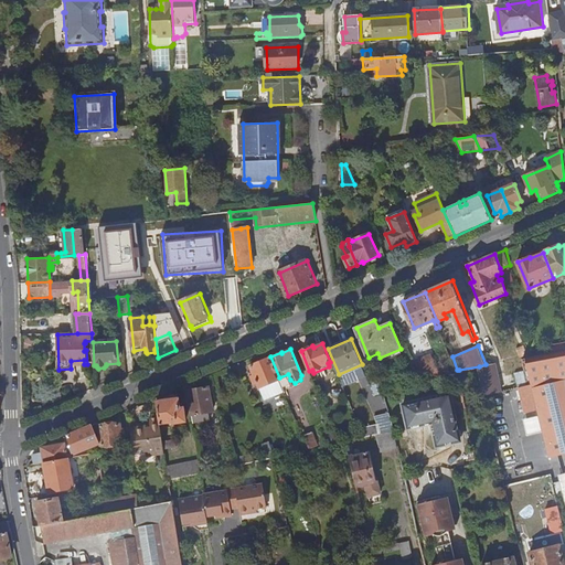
[(564,349),(556,351),(531,356),(523,358),(530,385),(531,387),(533,387),(551,457),(564,452),(564,349)]
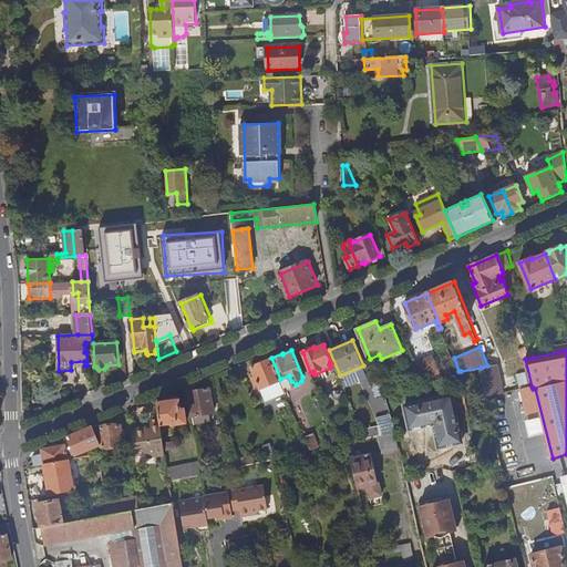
[(424,378),(442,374),(433,356),(418,362),(424,378)]
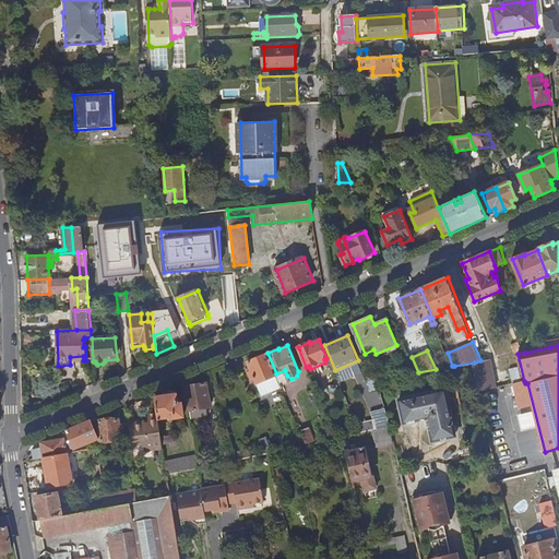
[(276,375),(276,373),(268,353),(247,361),(251,371),(248,372),(251,379),(253,378),(256,382),(276,375)]
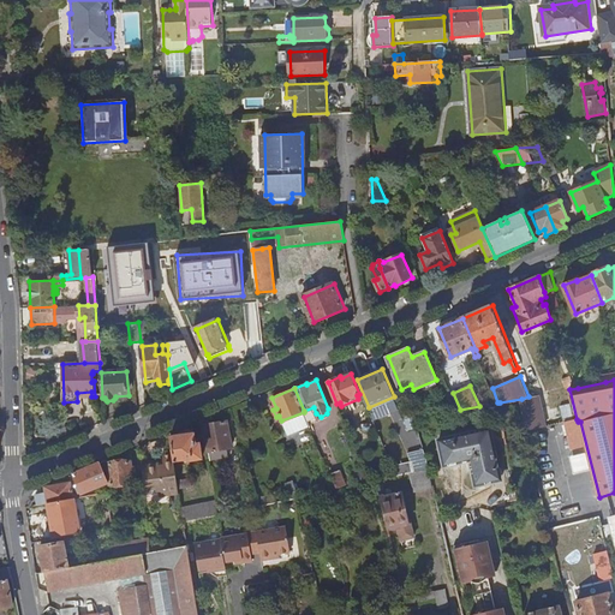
[(539,395),(529,396),(521,399),(529,430),(547,427),(539,395)]
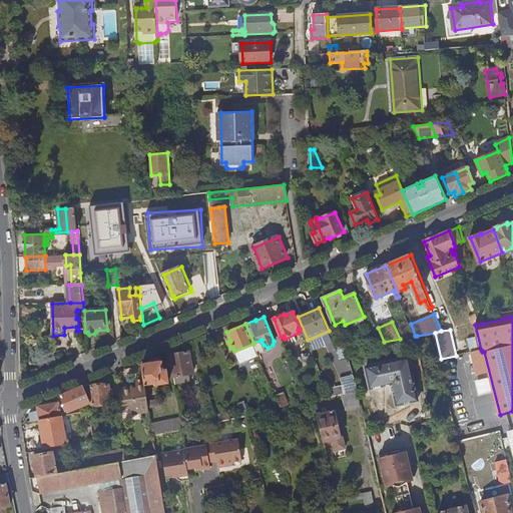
[(169,355),(173,377),(193,373),(189,352),(169,355)]
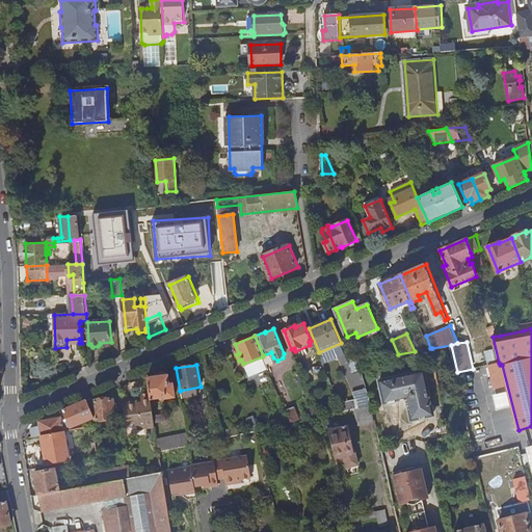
[(425,371),(377,382),(381,403),(407,398),(413,421),(434,416),(425,371)]
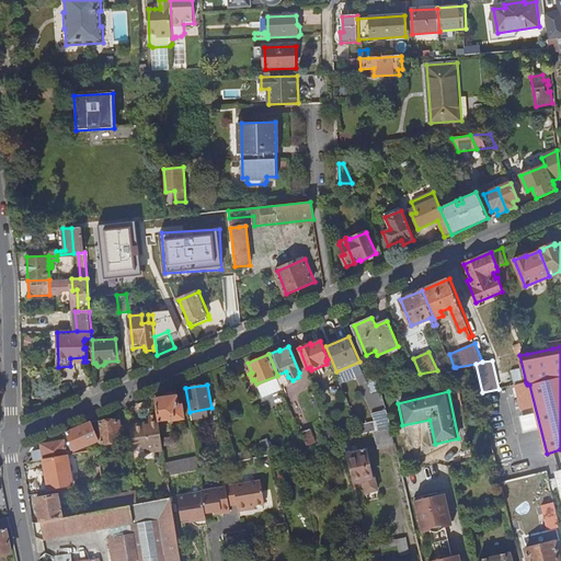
[(158,413),(159,420),(170,419),(170,420),(184,418),(182,403),(178,404),(176,396),(156,399),(158,413)]
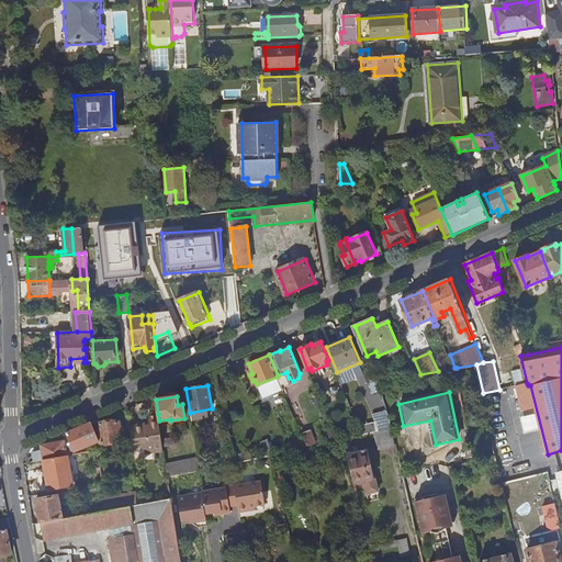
[(164,451),(159,420),(158,414),(148,416),(149,423),(149,425),(145,426),(142,424),(135,425),(133,428),(136,450),(146,449),(154,448),(154,452),(164,451)]
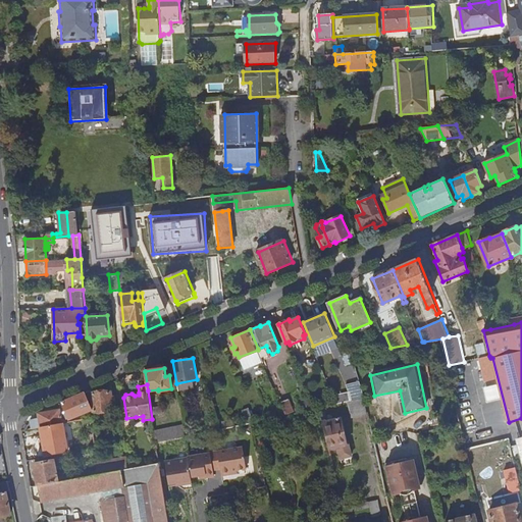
[(90,393),(92,412),(110,411),(108,392),(90,393)]
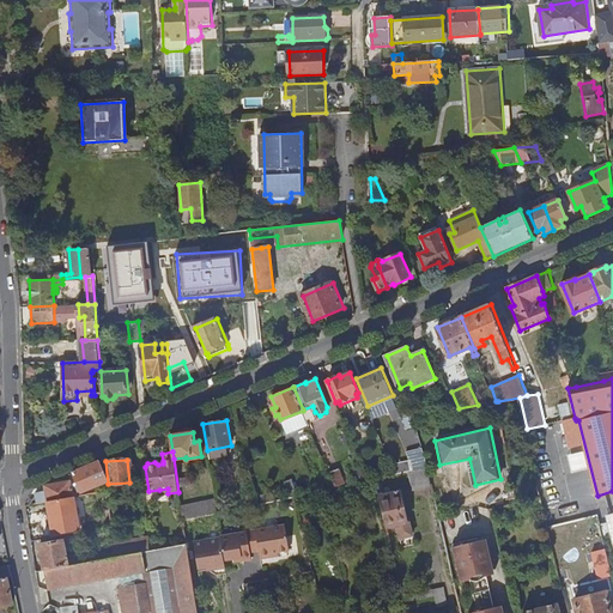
[(411,471),(413,471),(411,460),(392,463),(396,474),(411,471)]
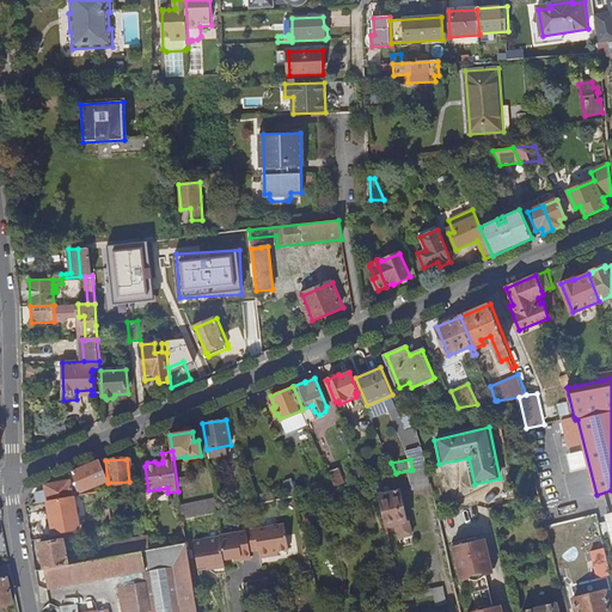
[(99,460),(73,471),(81,491),(108,481),(99,460)]
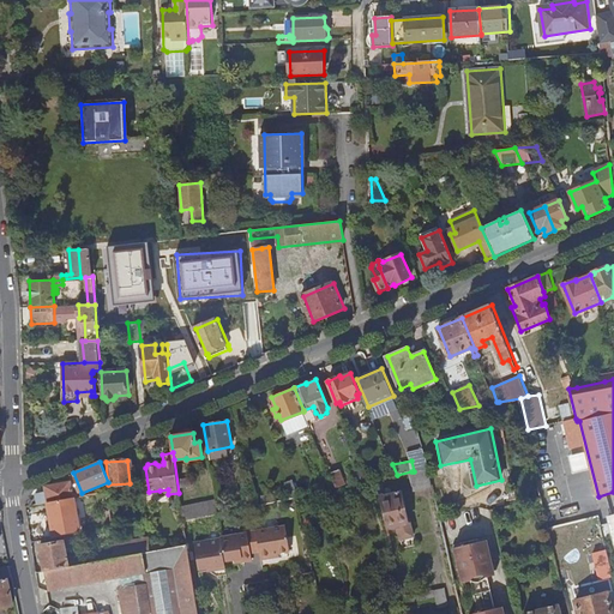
[(339,467),(330,469),(336,487),(345,483),(339,467)]
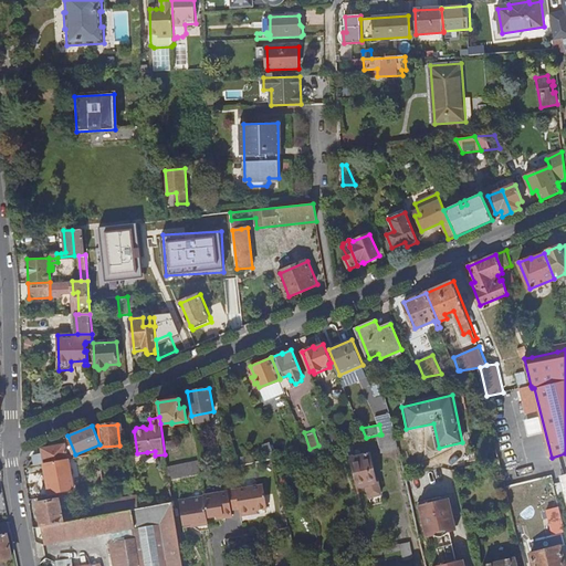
[(395,431),(381,435),(379,435),(384,452),(399,448),(395,431)]
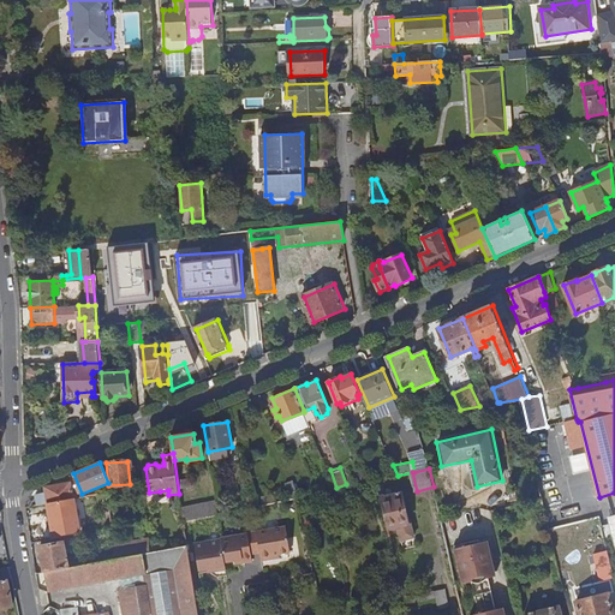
[(178,479),(179,488),(192,487),(191,477),(178,479)]
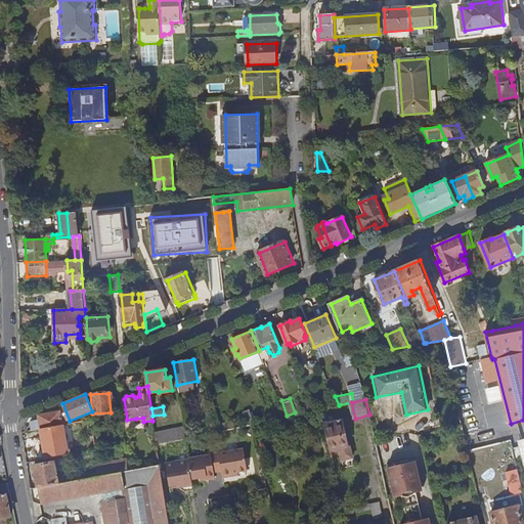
[(37,415),(40,429),(62,425),(66,425),(64,422),(61,422),(59,410),(37,415)]
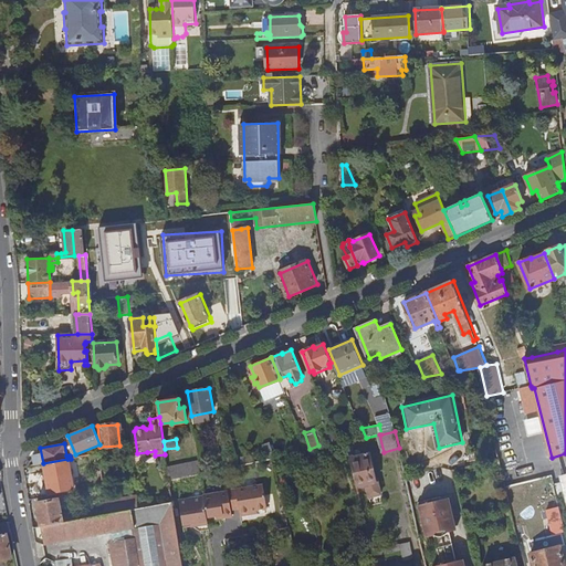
[(271,443),(263,444),(266,458),(273,457),(271,443)]
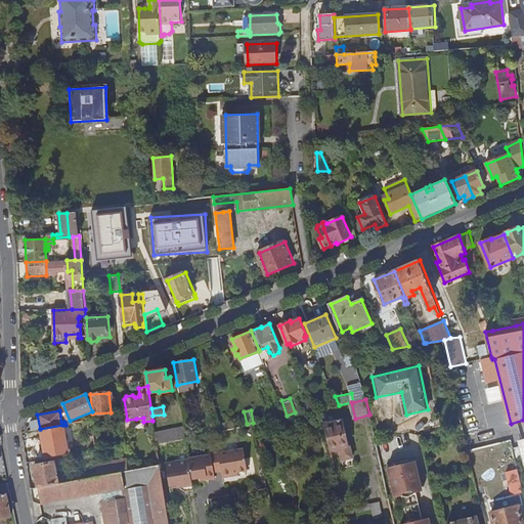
[(322,411),(332,451),(340,449),(343,461),(354,457),(351,445),(350,446),(344,420),(329,424),(326,411),(322,411)]
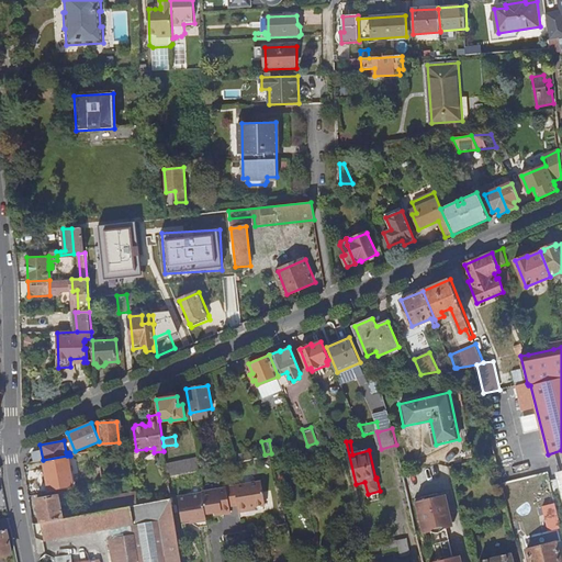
[(82,461),(100,458),(100,450),(81,453),(82,461)]
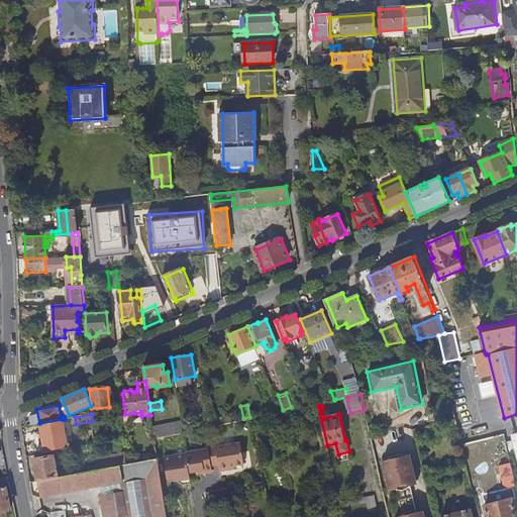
[(62,419),(39,423),(43,444),(66,440),(62,419)]
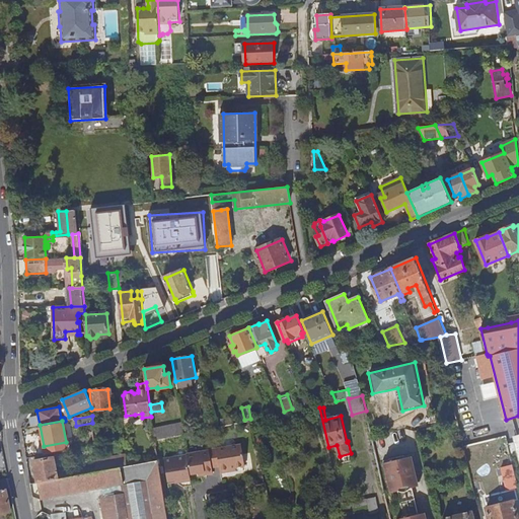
[(155,439),(184,433),(182,421),(154,427),(155,432),(154,433),(155,439)]
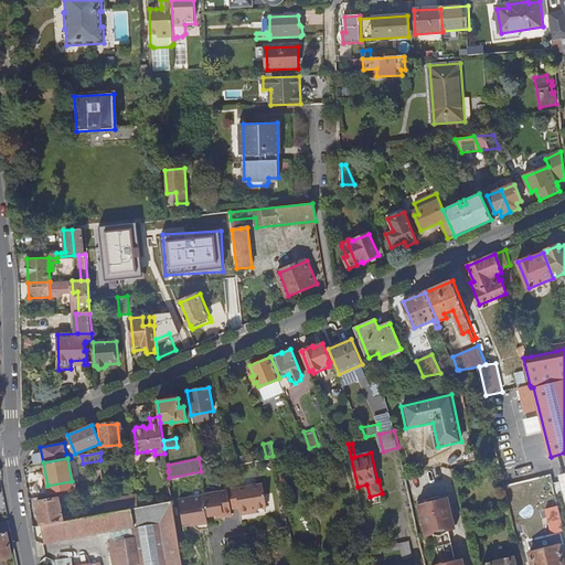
[(206,516),(216,514),(223,513),(224,516),(233,515),(232,509),(240,508),(241,514),(251,512),(249,510),(257,509),(267,507),(264,483),(228,490),(203,494),(203,496),(179,500),(183,523),(199,521),(199,524),(209,522),(206,516)]
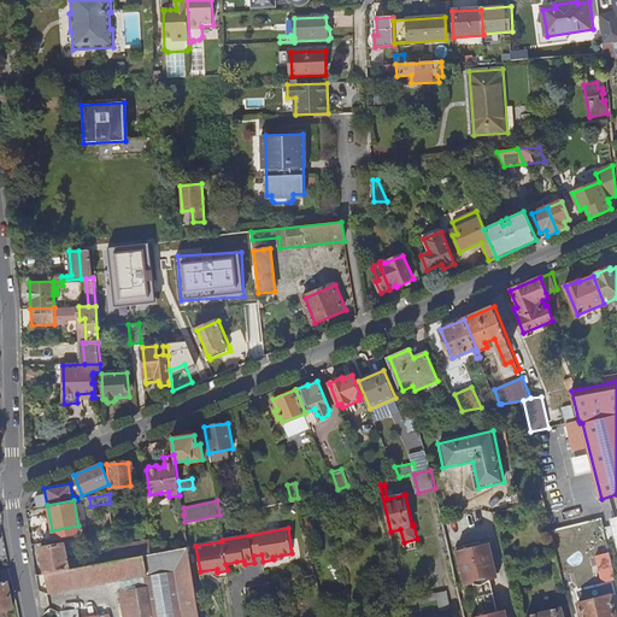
[(472,585),(480,616),(472,616),(507,616),(506,607),(499,610),(492,581),(499,579),(489,540),(456,548),(464,586),(472,585)]
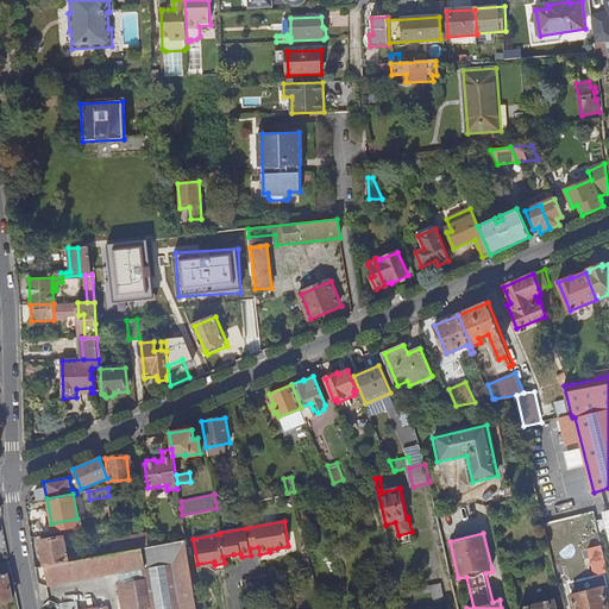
[(114,554),(149,548),(148,534),(113,540),(114,554)]
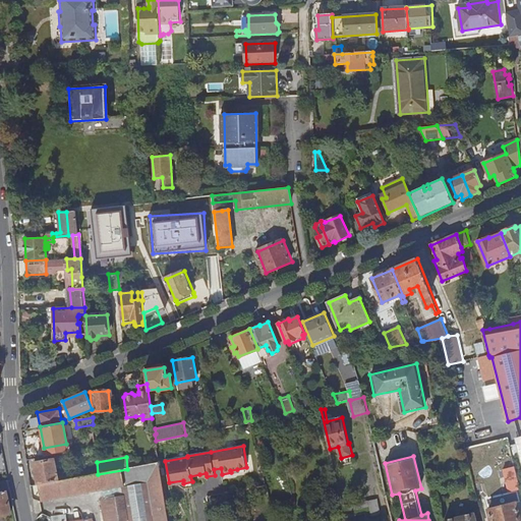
[(39,485),(59,481),(55,459),(35,463),(39,485)]
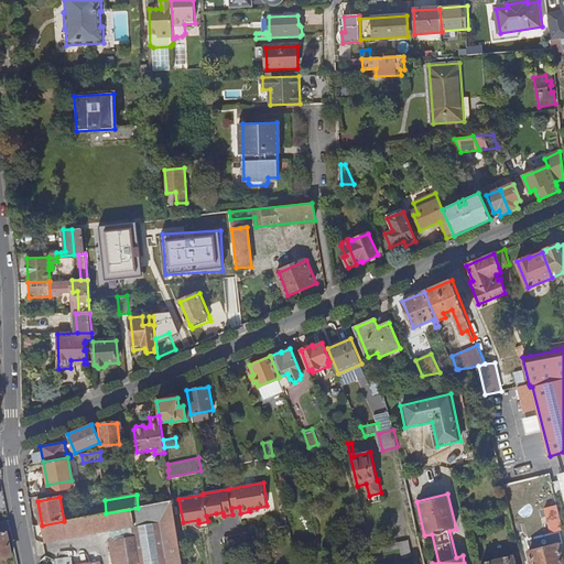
[(172,501),(149,506),(140,507),(138,508),(106,513),(64,521),(42,525),(44,542),(134,525),(134,527),(130,528),(132,537),(108,541),(111,563),(182,563),(173,501),(172,501)]
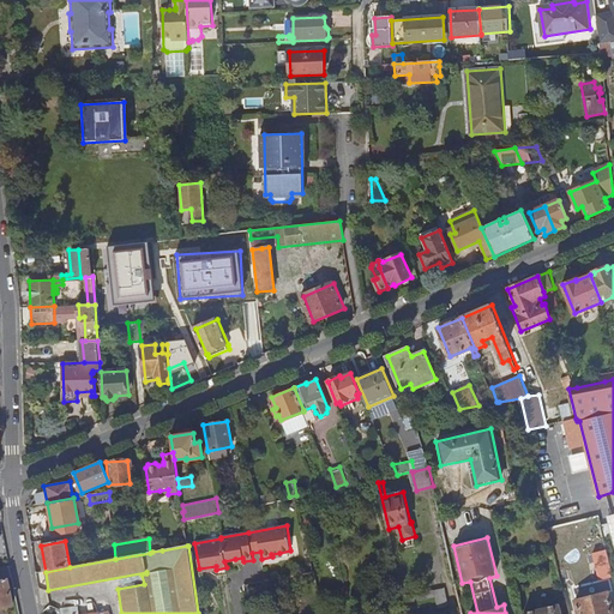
[(601,581),(613,577),(608,552),(595,554),(601,581)]
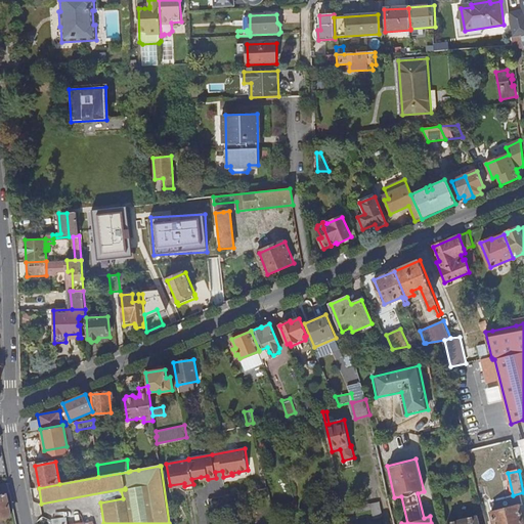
[(0,494),(6,493),(9,493),(7,483),(0,484),(0,494)]
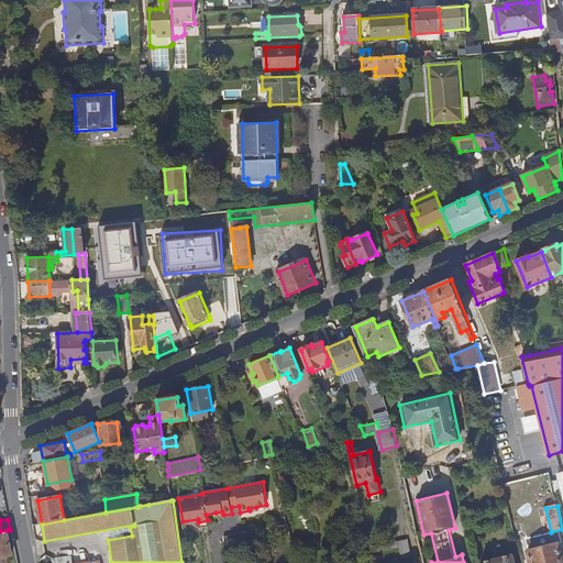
[(208,527),(208,520),(198,522),(198,519),(183,521),(183,525),(191,523),(199,528),(208,527)]
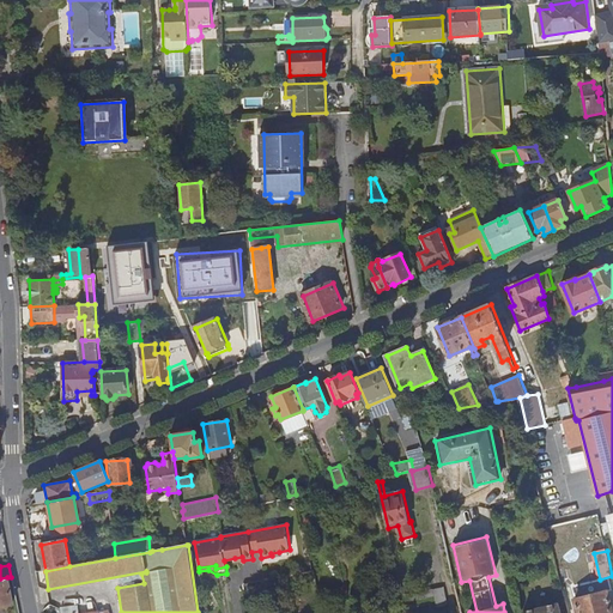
[(0,604),(12,602),(7,577),(0,578),(0,604)]
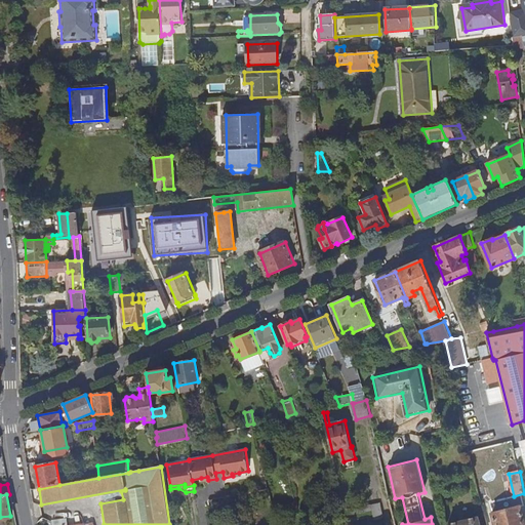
[(380,502),(346,512),(347,516),(372,510),(374,520),(384,518),(380,502)]
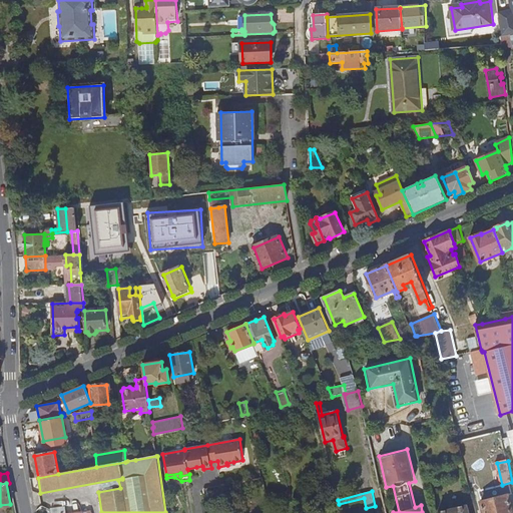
[(482,503),(484,512),(511,512),(508,497),(482,503)]
